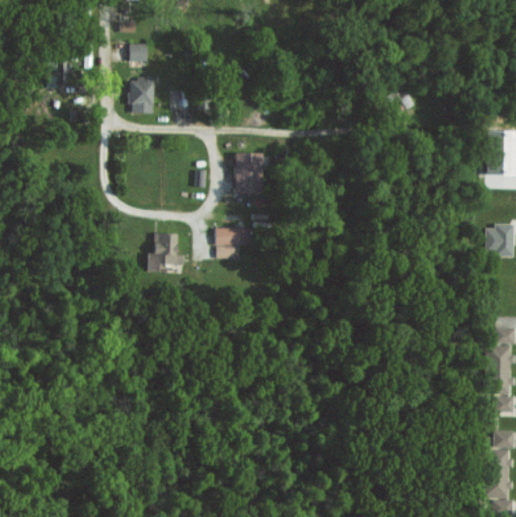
[(120,32),(135,32),(135,22),(120,22),(120,32)]
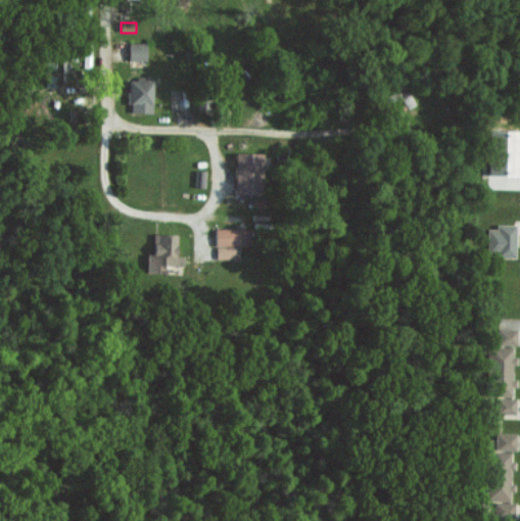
[(131,61),(148,61),(148,44),(131,44),(131,61)]
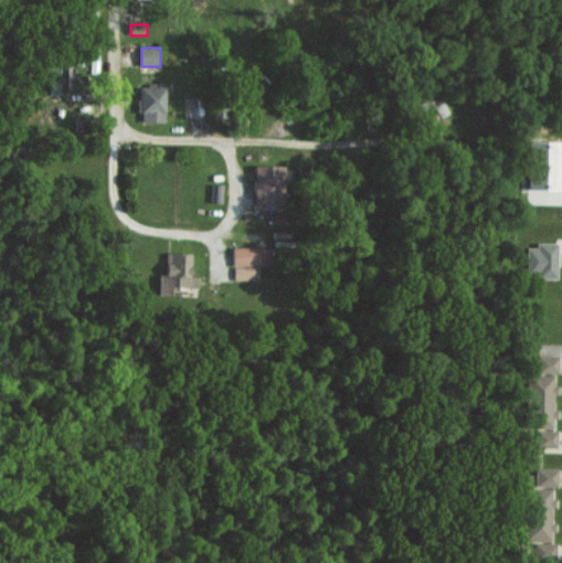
[(51,97),(63,97),(63,92),(73,92),(73,66),(50,66),(51,97)]
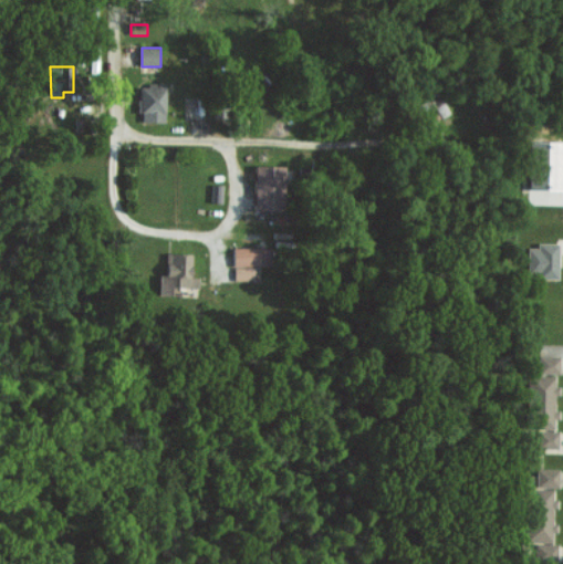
[(167,85),(139,86),(141,115),(144,115),(144,124),(168,123),(167,85)]
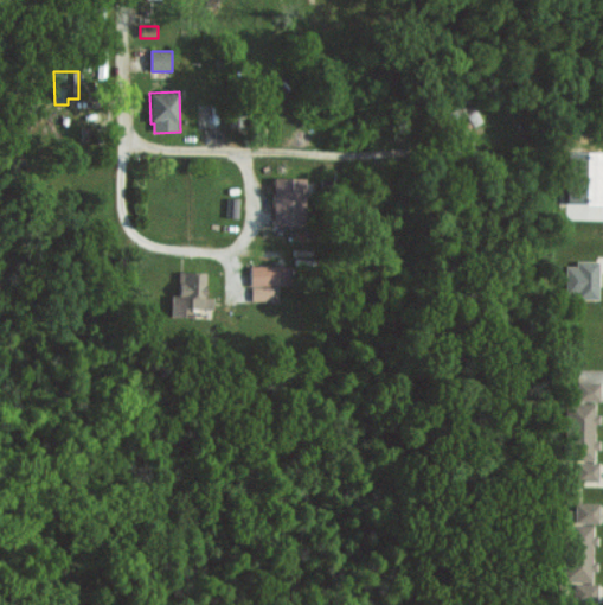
[(306,228),(307,180),(275,179),(274,228),(306,228)]
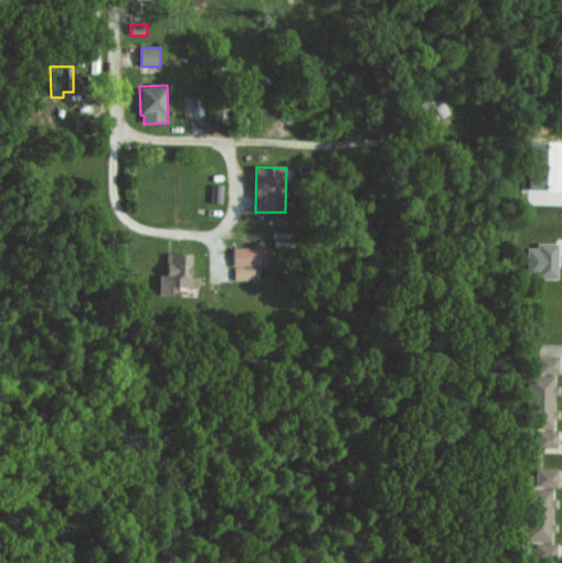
[(529,248),(528,279),(559,279),(560,244),(538,244),(537,248),(529,248)]
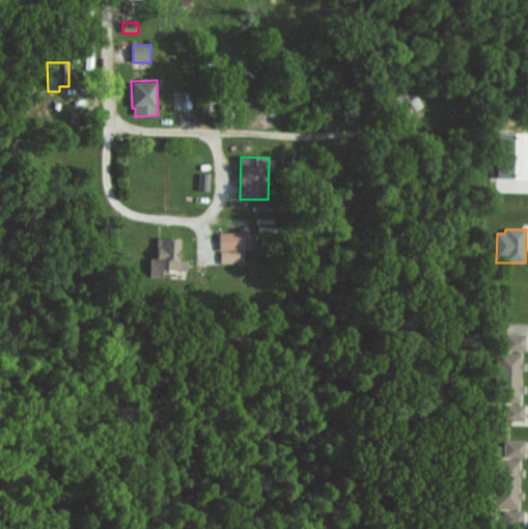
[(220,252),(250,251),(250,233),(220,234),(220,252)]
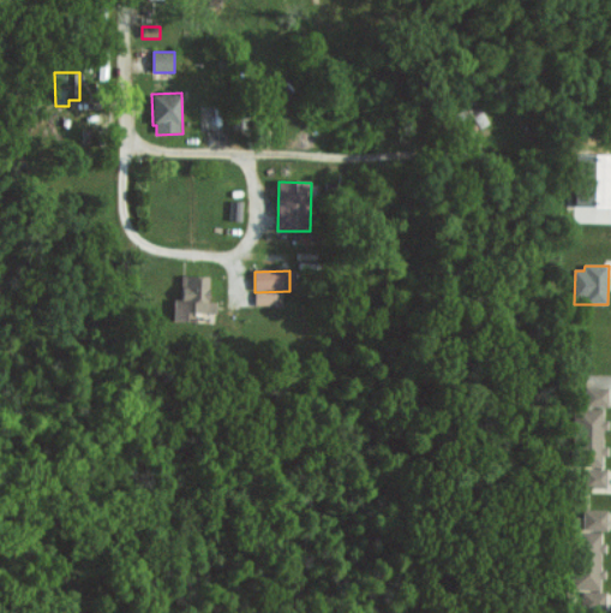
[(210,278),(183,277),(181,301),(174,301),(174,322),(190,322),(190,314),(216,315),(217,303),(209,302),(210,278)]
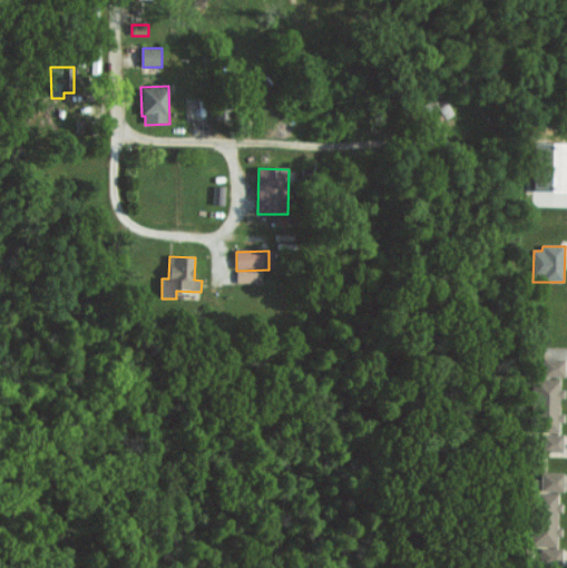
[(237,284),(256,284),(256,272),(237,271),(237,284)]
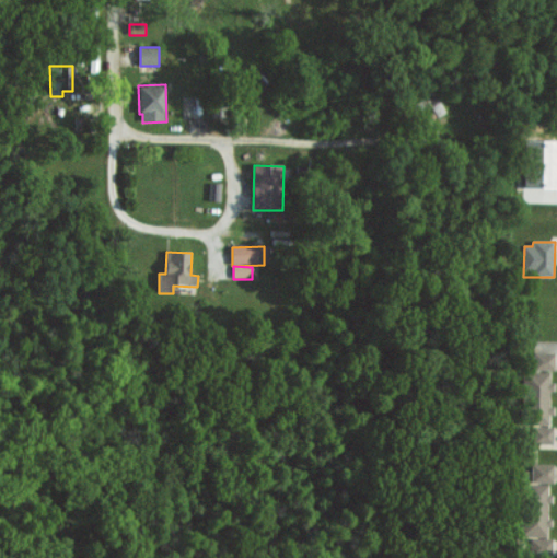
[(556,371),(556,353),(534,353),(534,371),(556,371)]
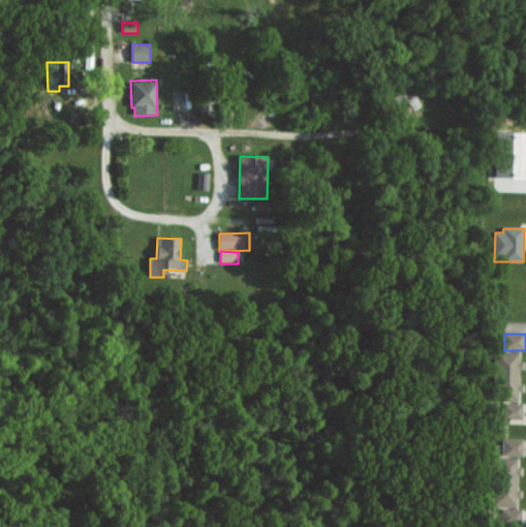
[(495,402),(520,402),(520,392),(523,392),(522,352),(495,352),(495,402)]
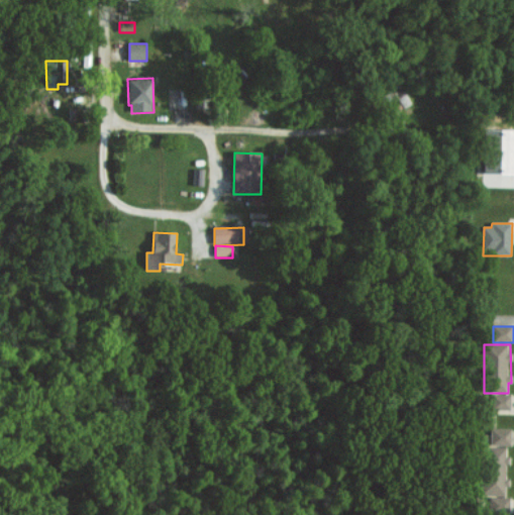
[(512,395),(492,395),(492,410),(512,411),(512,395)]
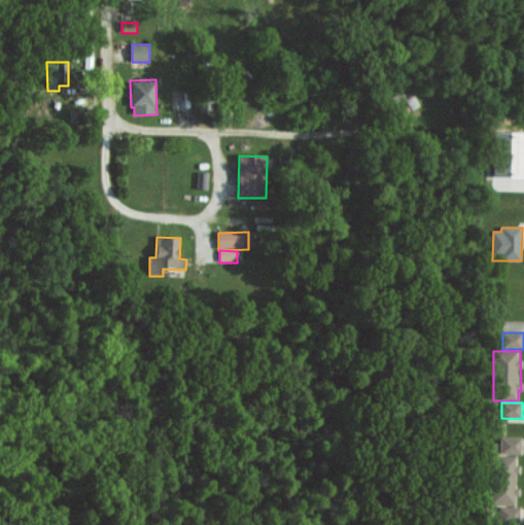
[(522,438),(501,438),(500,455),(522,455),(522,438)]
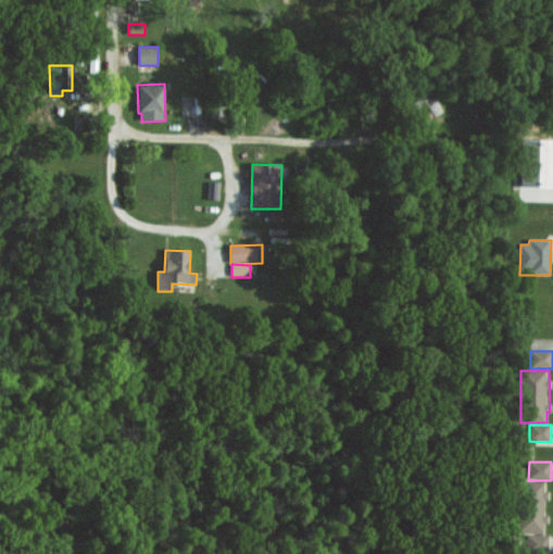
[(547,533),(547,482),(519,482),(519,533),(547,533)]
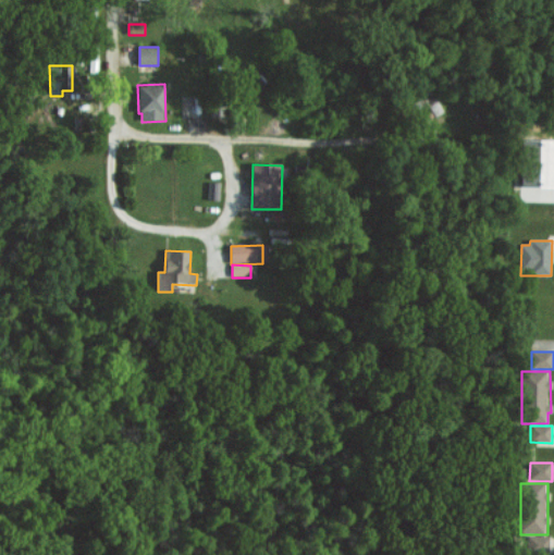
[(551,554),(551,537),(528,537),(528,554),(551,554)]
